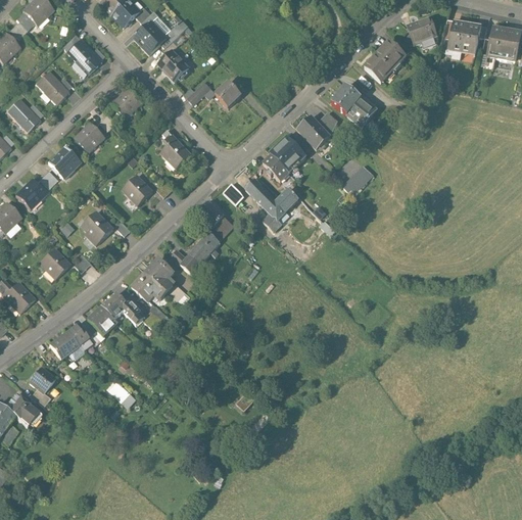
[(34,0),(35,0),(22,11),(21,10),(21,11),(22,12),(33,24),(36,27),(37,26),(35,25),(44,16),(45,17),(52,10),(42,0),(34,0)]
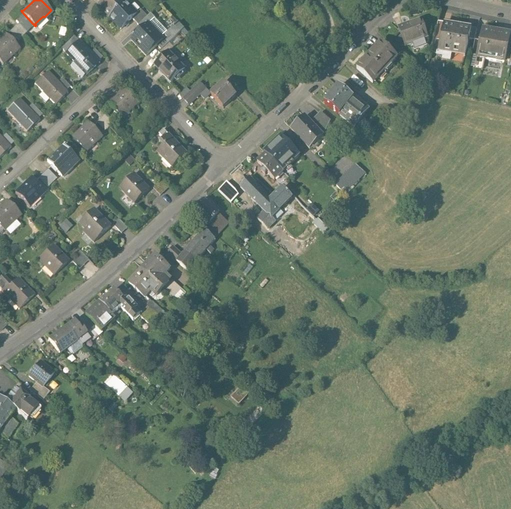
[(100,0),(97,3),(109,15),(125,0),(100,0)]
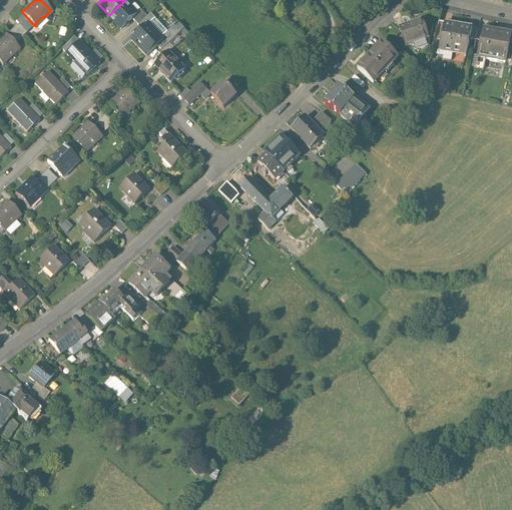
[(125,0),(109,15),(120,28),(131,17),(136,12),(125,0)]
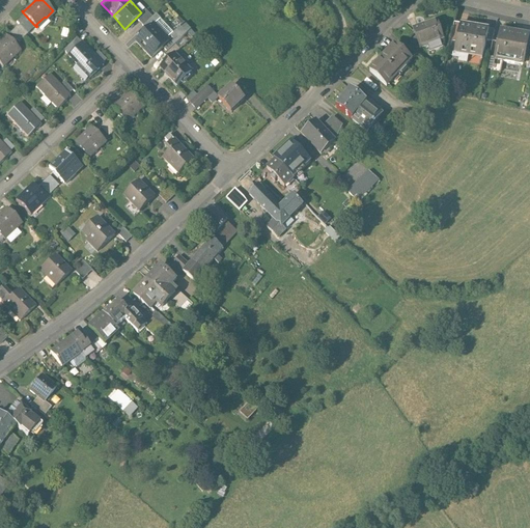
[(145,8),(141,12),(136,18),(142,24),(151,16),(145,8)]
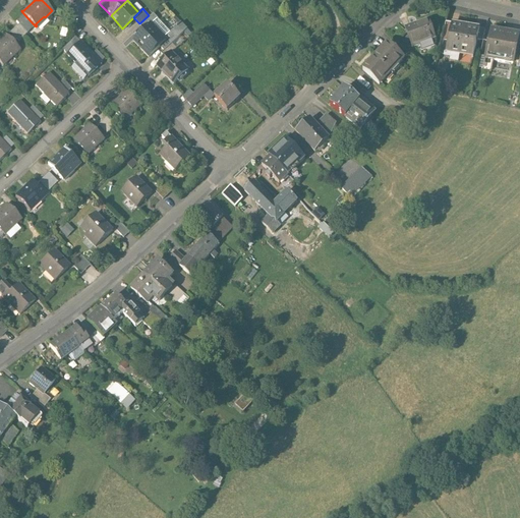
[(33,23),(22,12),(15,19),(17,22),(25,31),(33,23)]
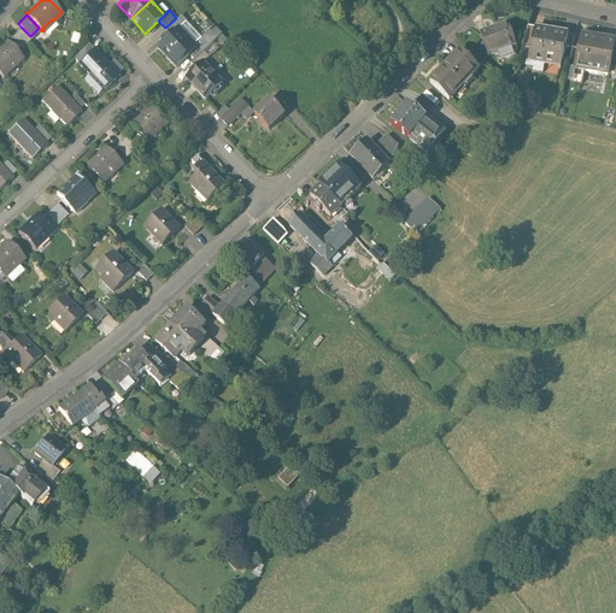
[(176,18),(165,28),(170,34),(177,27),(179,27),(181,24),(181,23),(176,18)]
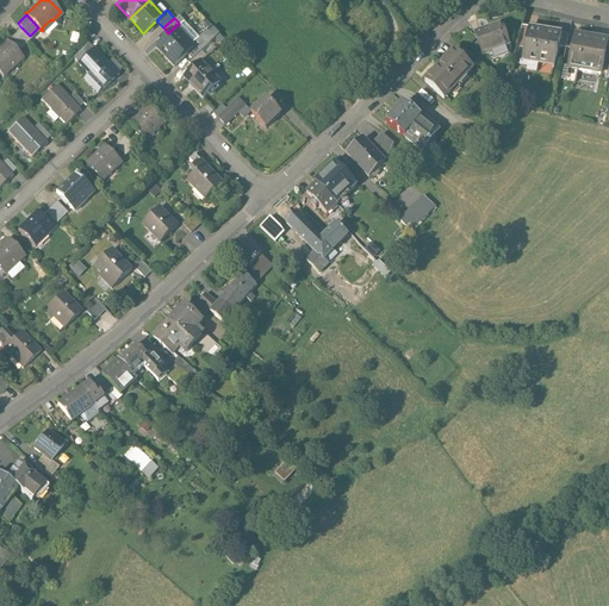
[(179,24),(176,26),(175,26),(168,33),(155,45),(173,64),(186,52),(194,45),(193,45),(192,43),(198,37),(182,19),(179,23),(179,24)]
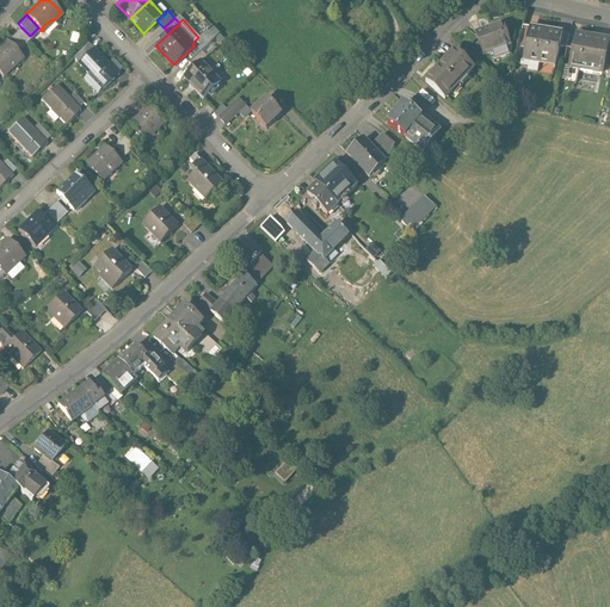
[(501,20),(474,29),(481,51),(491,49),(491,47),(504,42),(501,32),(505,31),(501,20)]
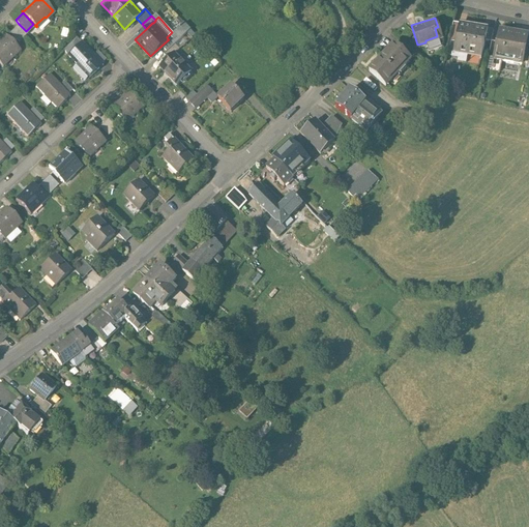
[(459,20),(452,19),(448,36),(454,37),(459,20)]
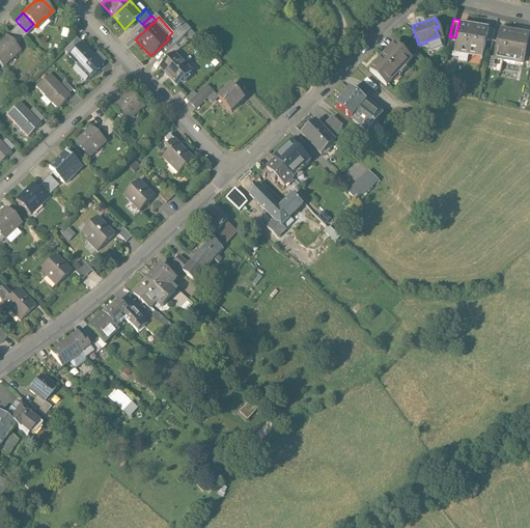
[(474,22),(459,19),(459,20),(455,37),(453,48),(468,51),(474,22)]
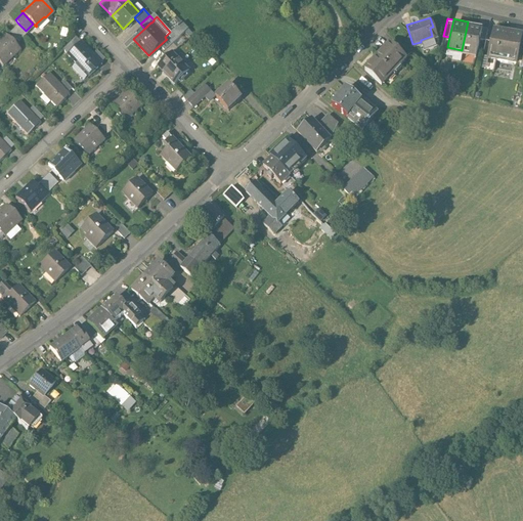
[(481,25),(468,22),(462,50),(476,53),(479,37),(481,26),(481,25)]
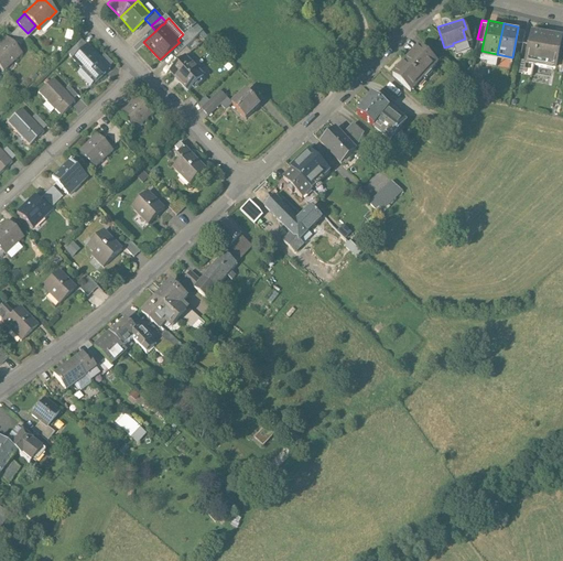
[(28,33),(19,24),(14,29),(23,38),(28,33)]
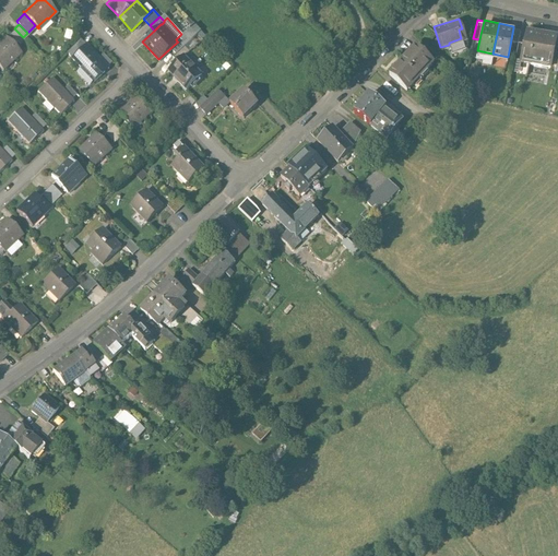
[(187,33),(191,38),(200,30),(196,24),(187,33)]
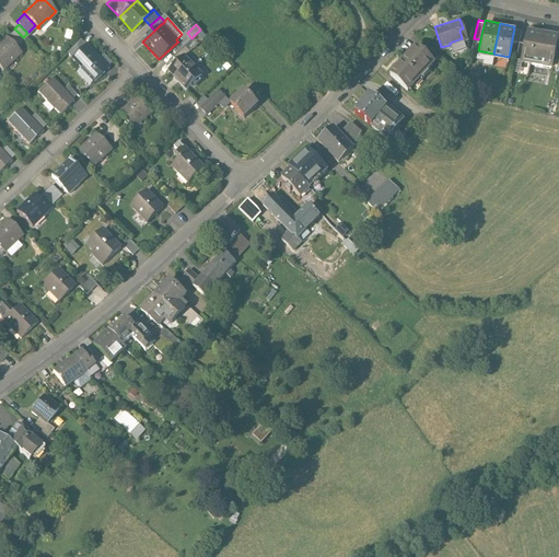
[(521,28),(514,27),(512,39),(519,41),(519,39),(521,28)]
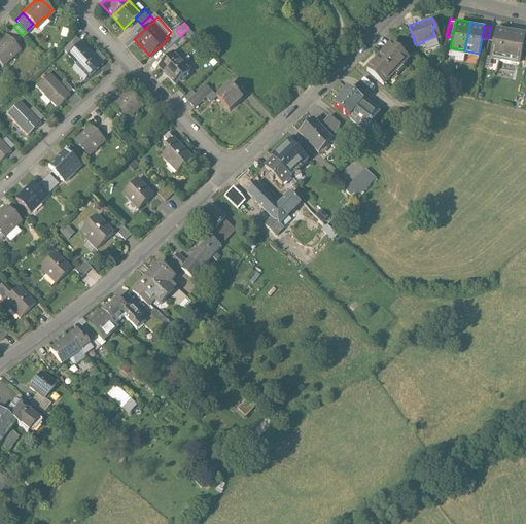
[(496,27),(490,26),(490,27),(488,37),(494,38),(496,27)]
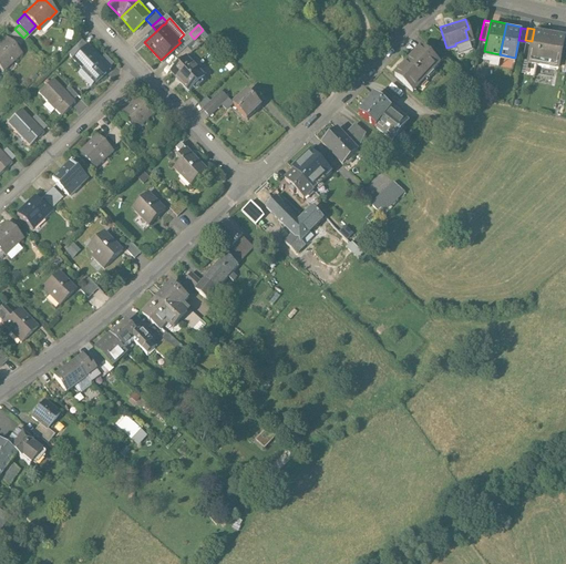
[(23,38),(14,29),(10,33),(19,42),(23,38)]
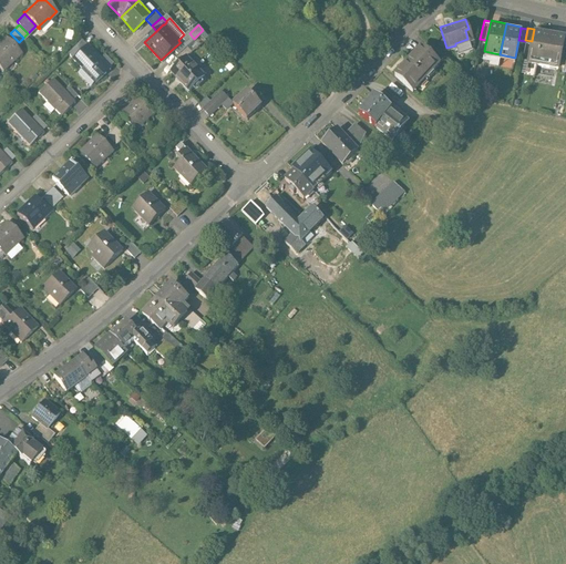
[(565,36),(534,29),(532,41),(526,68),(535,70),(536,62),(558,67),(561,55),(565,36)]
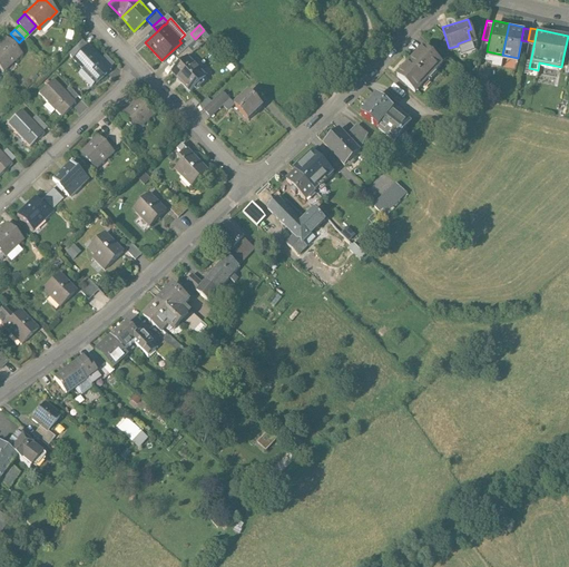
[(190,33),(180,42),(182,42),(174,49),(178,54),(187,46),(195,39),(190,33)]
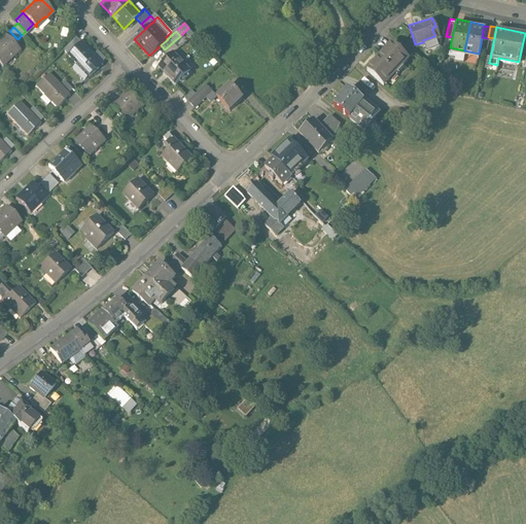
[(19,48),(4,33),(0,37),(0,38),(0,62),(2,65),(2,64),(2,63),(11,54),(12,55),(19,48)]
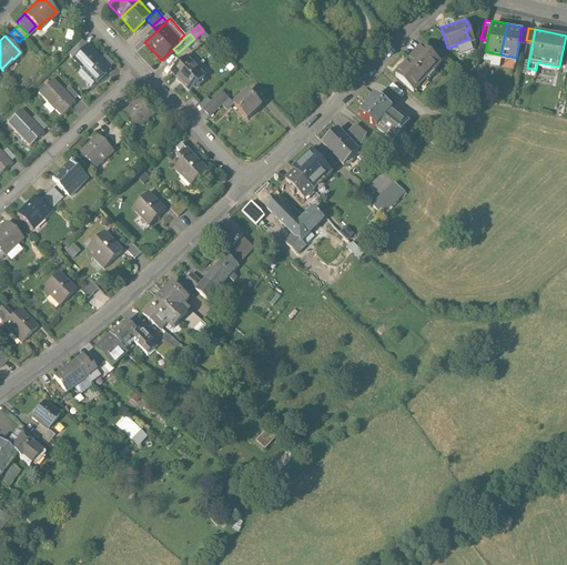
[(81,39),(68,51),(72,57),(87,44),(81,39)]
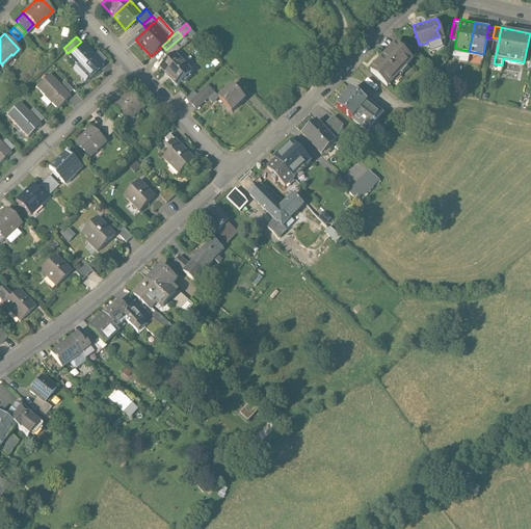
[(94,53),(81,41),(81,42),(68,53),(77,62),(83,70),(89,76),(103,63),(101,61),(94,53)]
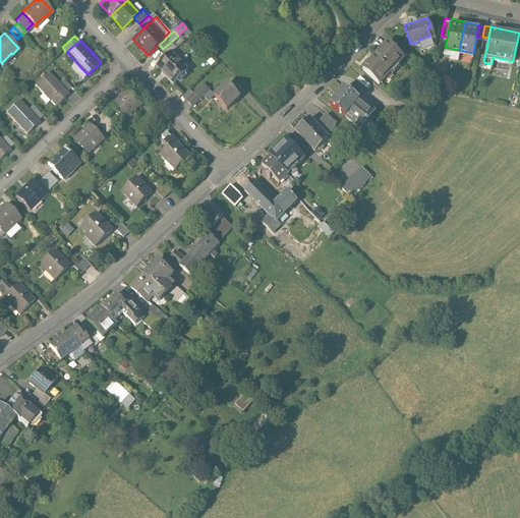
[(388,40),(361,67),(379,82),(404,56),(388,40)]
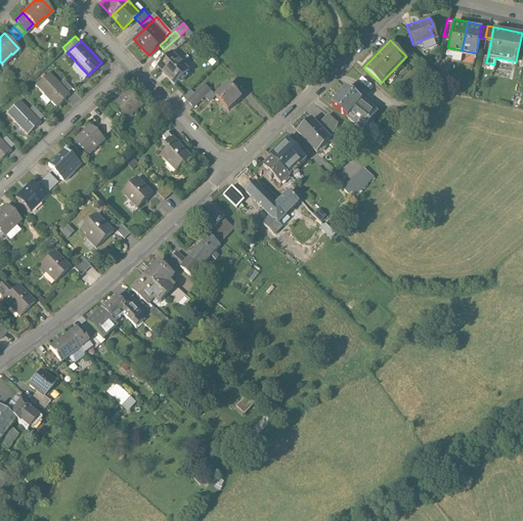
[(164,49),(161,52),(166,56),(172,51),(177,47),(172,42),(164,49)]
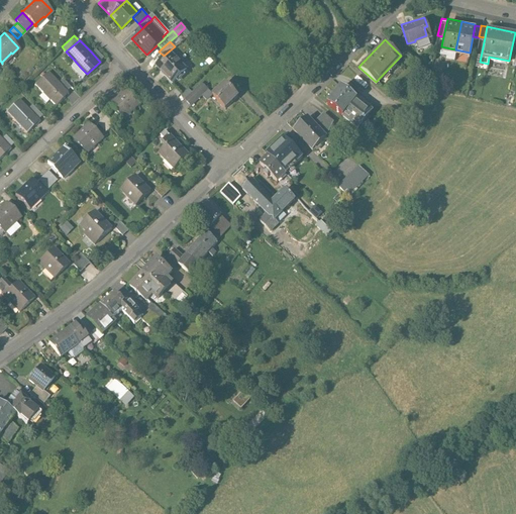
[(103,56),(95,47),(91,52),(98,60),(103,56)]
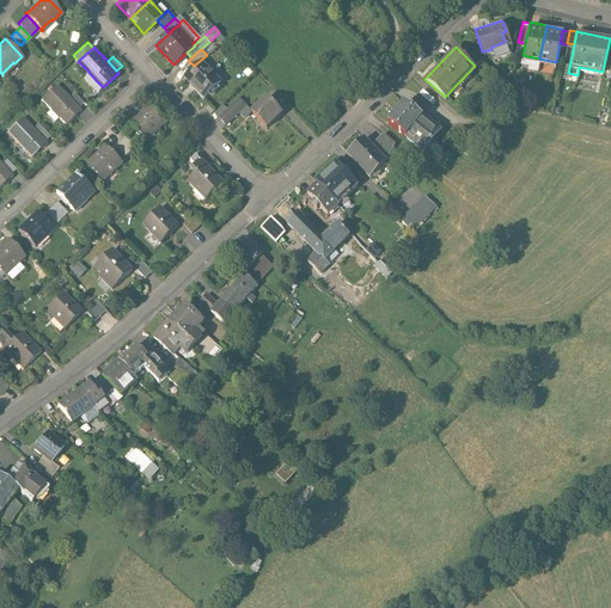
[(201,60),(194,66),(183,75),(203,97),(213,88),(211,86),(219,79),(201,60)]
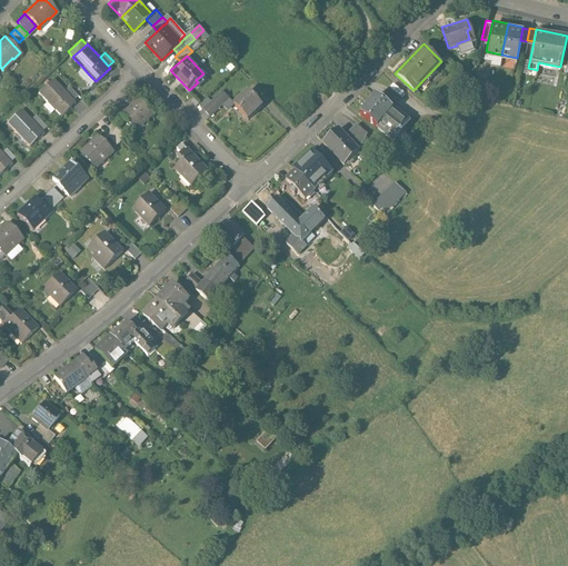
[(89,75),(82,67),(78,71),(78,72),(85,79),(88,77),(88,76),(89,75)]
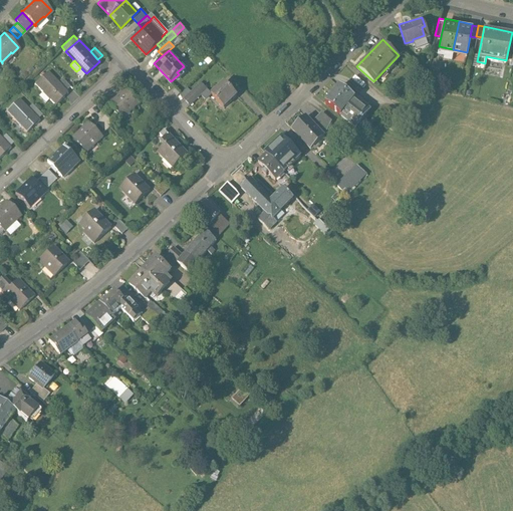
[(57,80),(46,69),(33,81),(42,90),(48,97),(54,103),(67,91),(65,89),(57,80)]
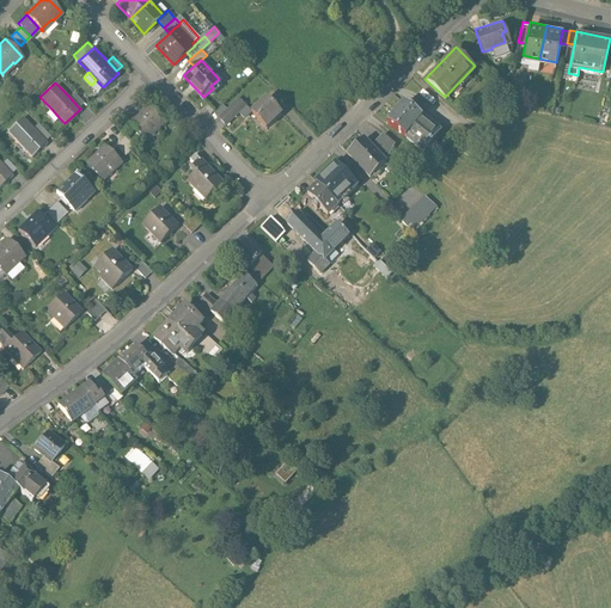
[(83,102),(73,91),(68,96),(78,106),(83,102)]
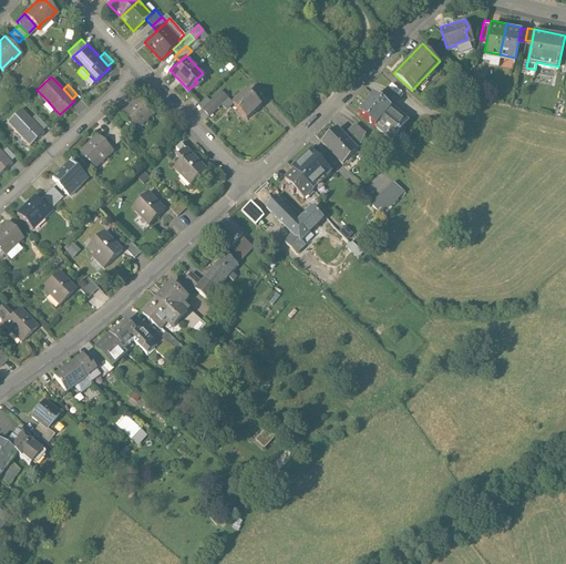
[(220,90),(201,108),(207,115),(227,98),(220,90)]
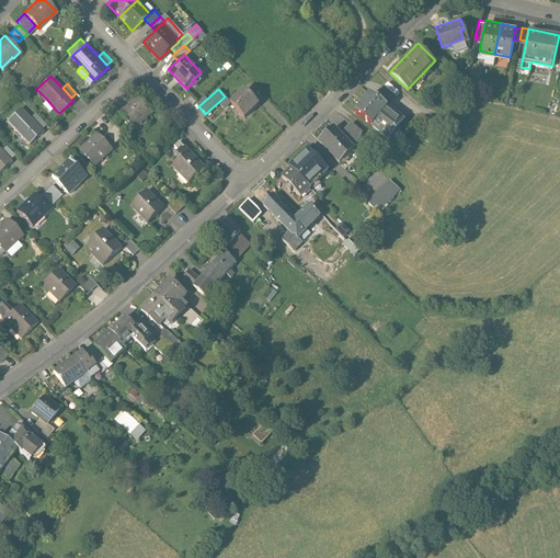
[(258,103),(244,89),(229,102),(243,117),(258,103)]
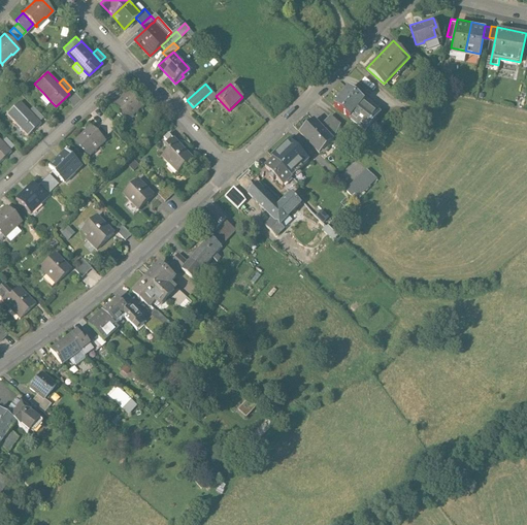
[(363,99),(348,87),(333,104),(349,117),(363,99)]
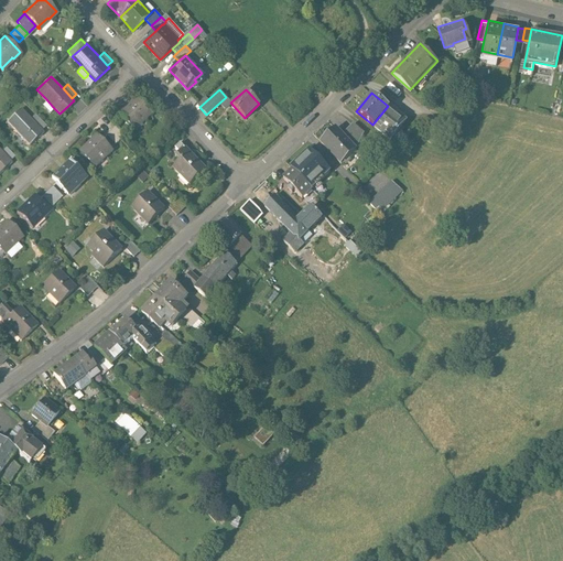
[(137,96),(132,100),(133,101),(120,114),(133,128),(143,118),(144,119),(152,112),(137,96)]
